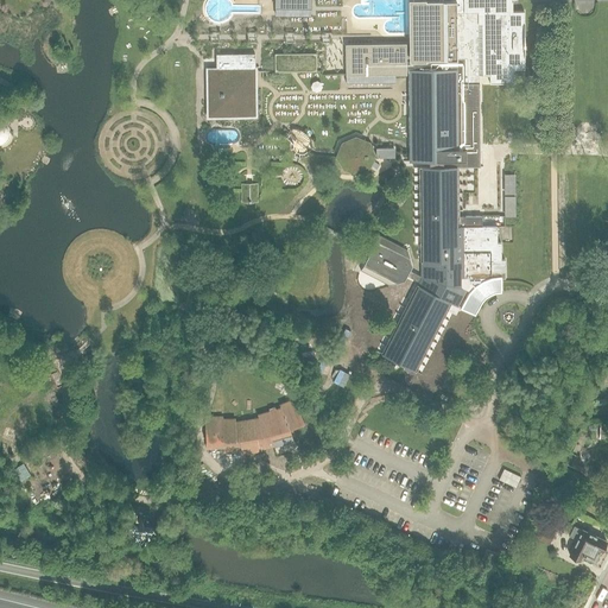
[(346,46),(346,76),(397,76),(406,76),(406,73),(409,73),(410,150),(410,163),(429,162),(443,162),(466,162),(466,145),(466,84),(479,84),(479,76),(489,76),(489,84),(513,83),(513,70),(525,70),(524,12),(518,12),(512,12),(512,0),(428,0),(429,1),(425,1),(425,0),(413,0),(413,54),(406,54),(406,46),(353,46),(346,46)]
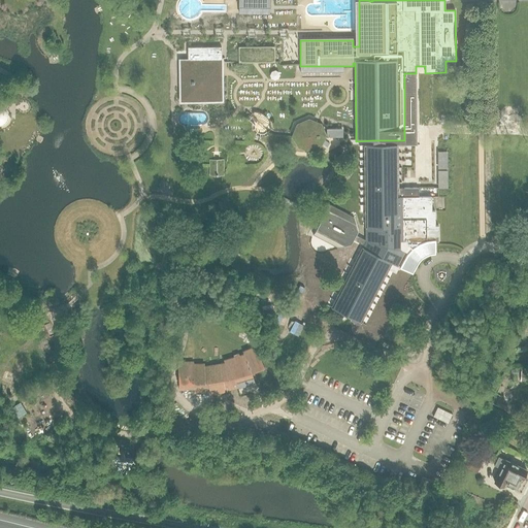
[(179,61),(180,94),(213,94),(213,69),(222,69),(222,47),(188,47),(188,61),(179,61)]
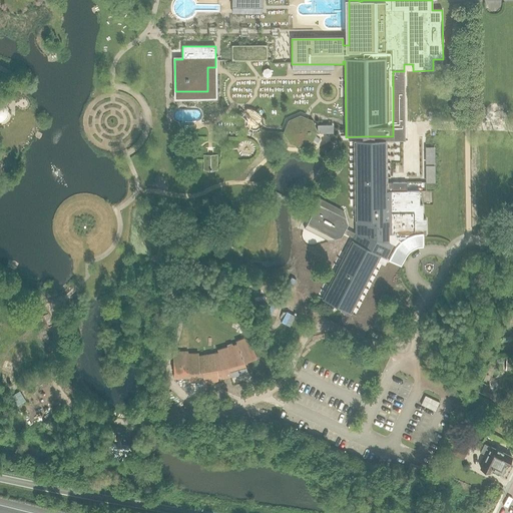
[(232,61),(267,60),(267,46),(231,46),(232,61)]
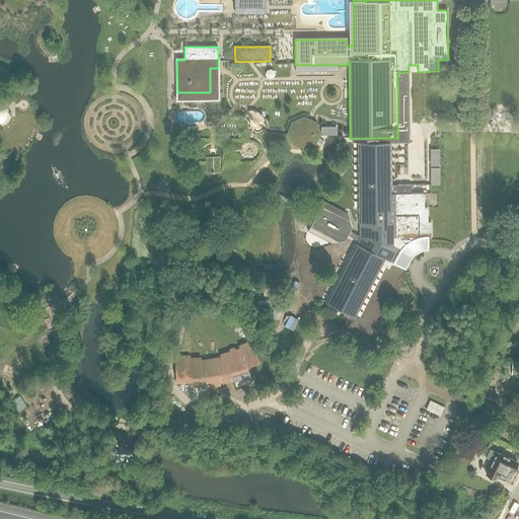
[(378,138),(378,143),(388,142),(410,142),(410,124),(409,72),(397,72),(397,124),(397,138),(378,138)]
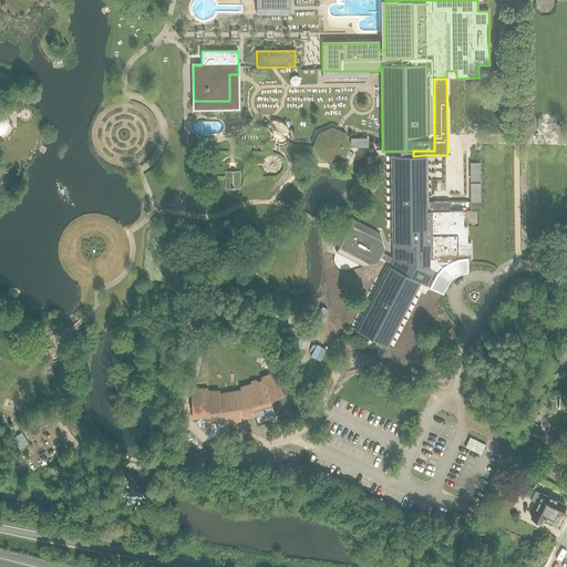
[(295,92),(286,102),(297,113),(307,102),(295,92)]
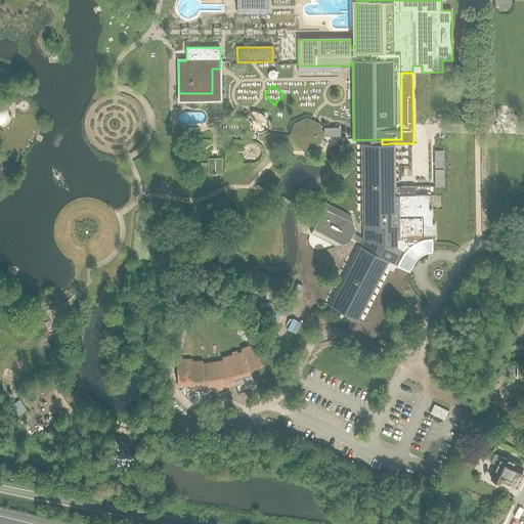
[(304,99),(308,90),(299,87),(295,95),(304,99)]
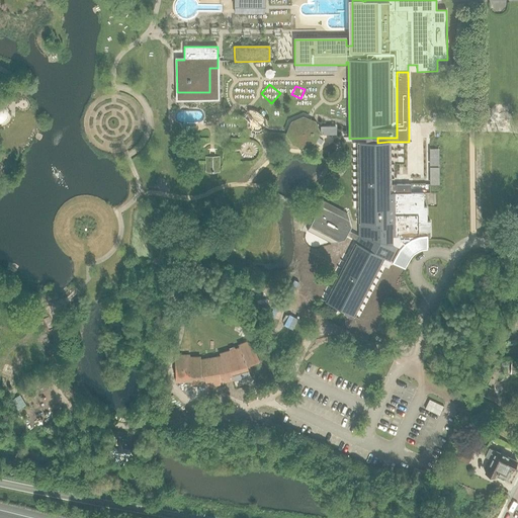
[(300,100),(291,103),(295,112),(304,109),(300,100)]
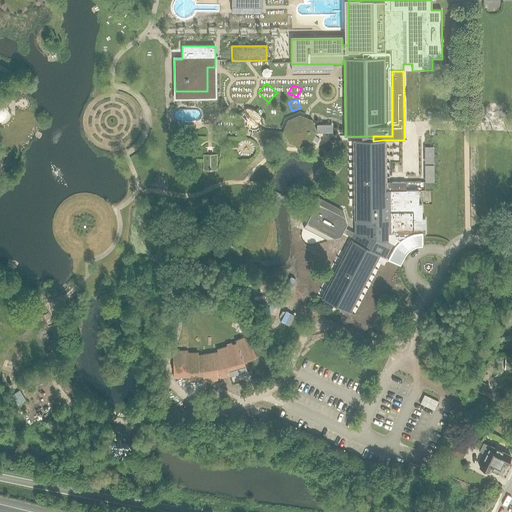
[(300,147),(311,142),(317,133),(317,131),(312,120),(299,115),(288,120),(283,132),(289,142),(300,147)]
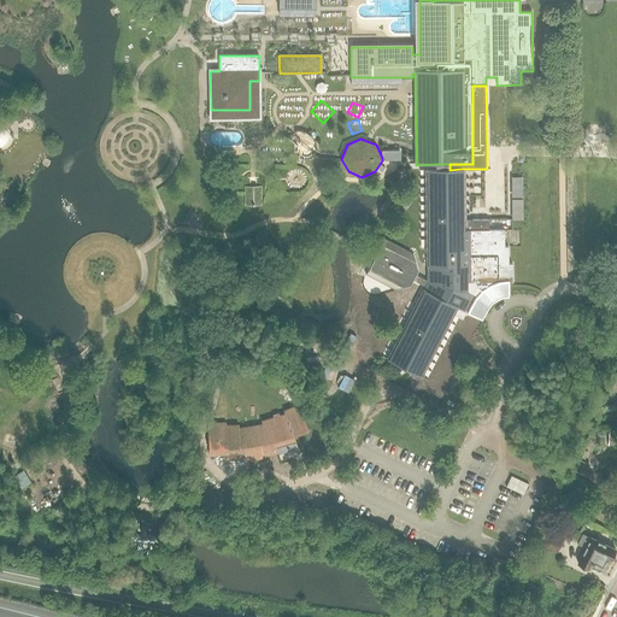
[(400,150),(382,151),(382,158),(382,160),(401,159),(400,150)]
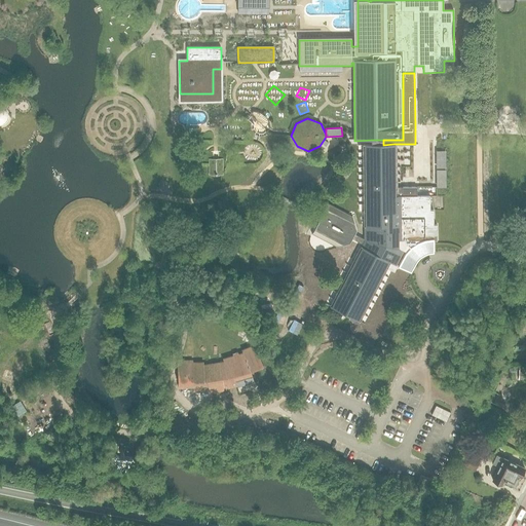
[(364,246),(332,308),(358,321),(385,267),(395,272),(398,266),(411,273),(411,272),(412,265),(414,260),(418,256),(422,253),(427,251),(433,251),(435,240),(437,240),(437,225),(434,225),(433,211),(429,211),(429,196),(416,196),(416,187),(403,188),(403,196),(395,196),(393,144),(383,145),(383,140),(371,140),(371,145),(366,145),(367,241),(363,239),(358,236),(360,231),(355,229),(358,225),(352,222),(354,219),(329,204),(323,217),(322,219),(321,220),(312,235),(337,249),(343,238),(353,243),(354,240),(364,246)]
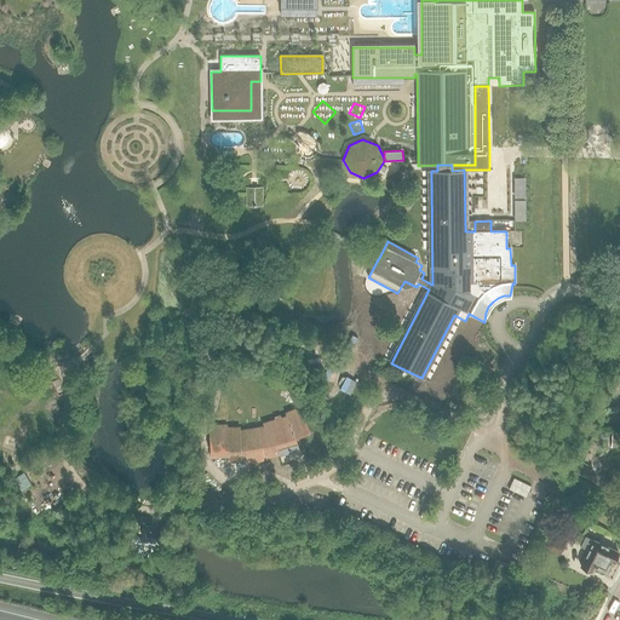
[(515,178),(515,199),(526,199),(526,178),(515,178)]
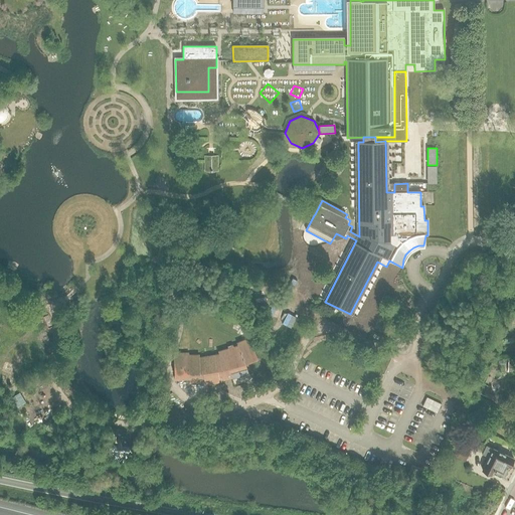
[(204,163),(205,172),(218,172),(218,156),(204,156),(204,163)]
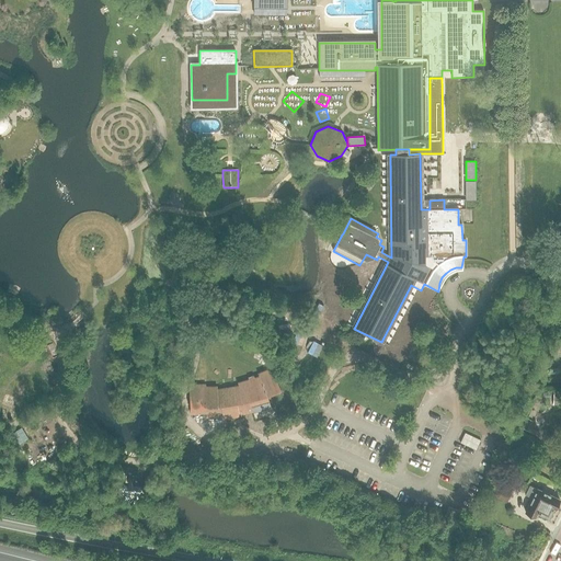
[(466,199),(466,201),(476,201),(476,182),(466,182),(466,199)]
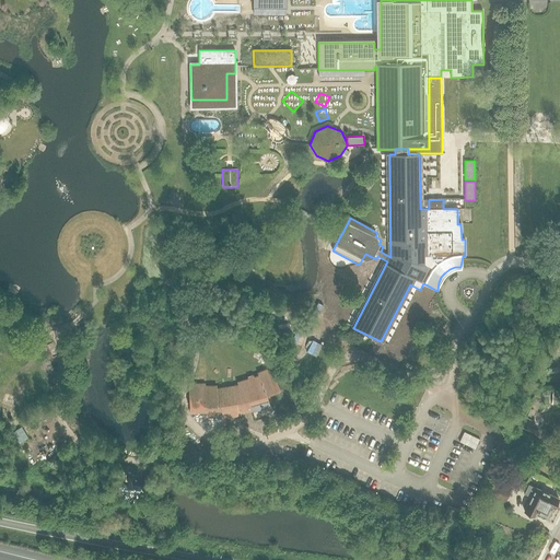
[(280,389),(271,370),(258,375),(259,378),(254,380),(253,373),(246,375),(248,381),(237,384),(238,387),(228,389),(217,392),(217,388),(206,388),(206,385),(188,385),(189,412),(206,412),(206,417),(218,416),(218,411),(221,411),(222,418),(232,417),(232,415),(245,412),(252,410),(251,406),(268,400),(267,395),(280,389)]
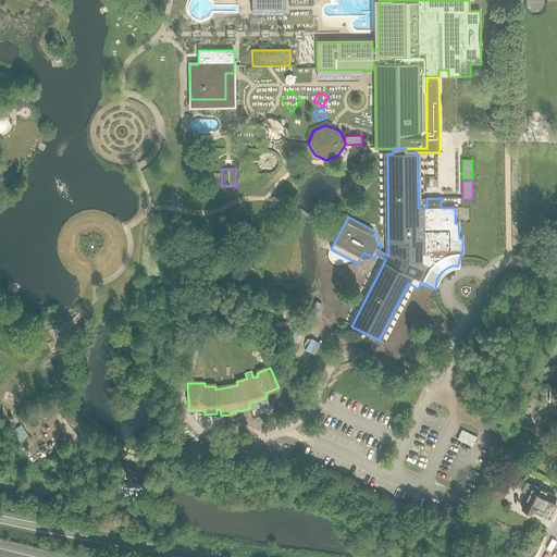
[(518,424),(527,429),(532,419),(523,415),(518,424)]
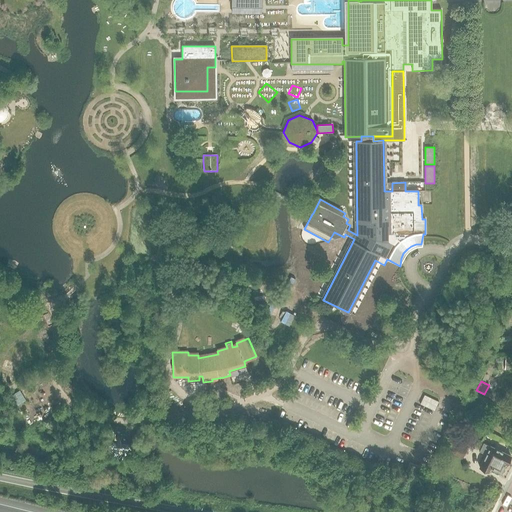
[(436,410),(441,401),(426,394),(422,404),(436,410)]
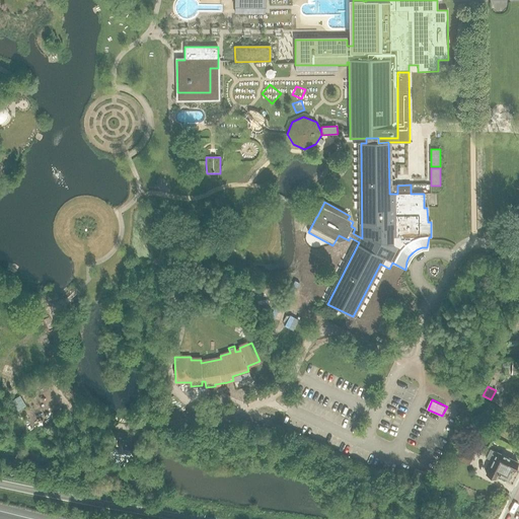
[(467,465),(473,453),(461,448),(456,459),(467,465)]
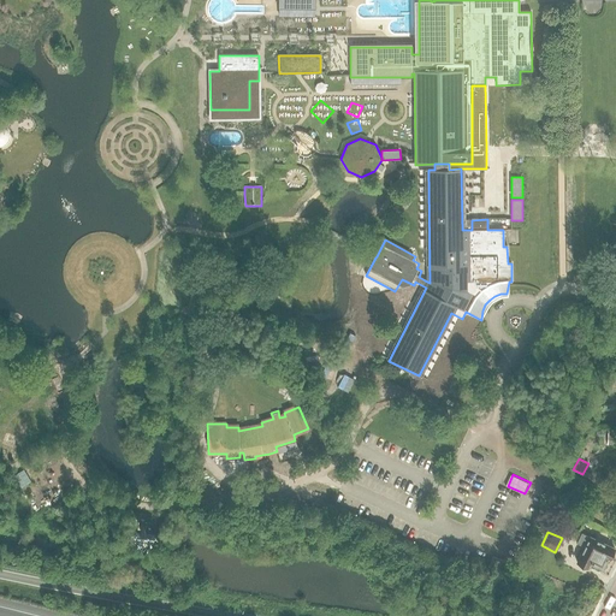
[(584,548),(576,562),(587,568),(590,563),(603,569),(608,558),(609,560),(614,549),(590,537),(581,533),(576,544),(584,548)]
